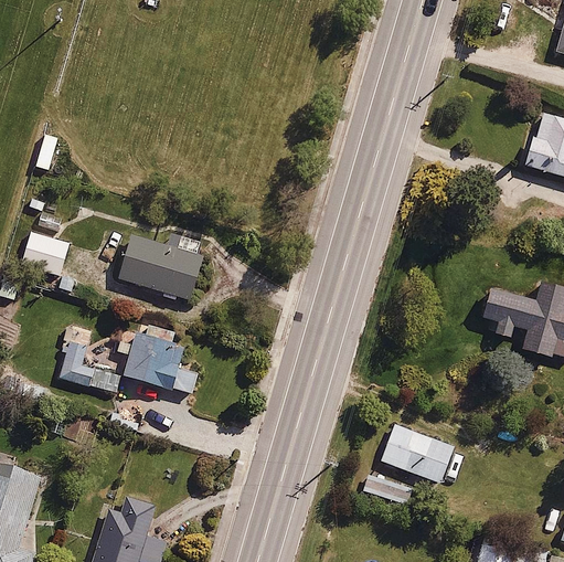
[(563,8),(553,51),(563,53),(563,8)]
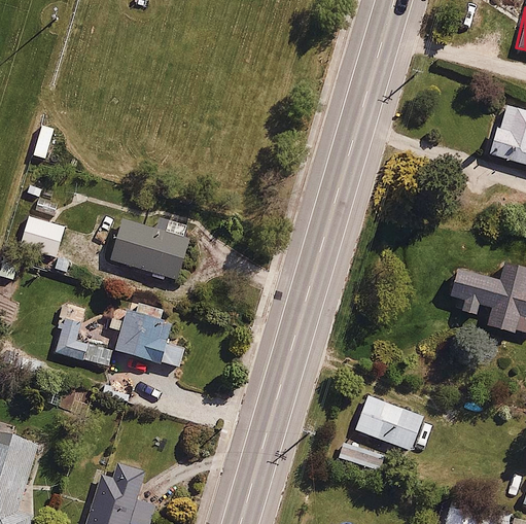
[(525,110),(506,105),(500,130),(489,128),(482,154),(525,165),(525,110)]
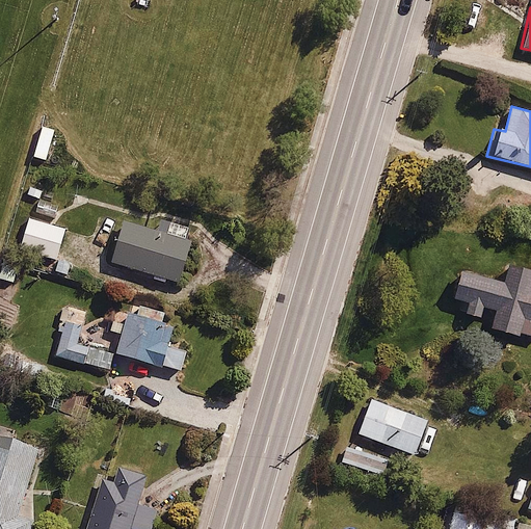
[(57,130),(35,125),(28,159),(50,163),(57,130)]
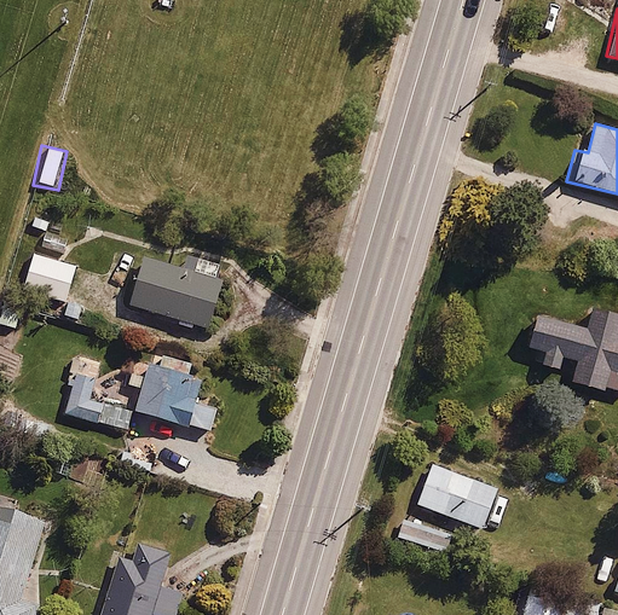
[(74,266),(29,253),(18,293),(63,306),(74,266)]
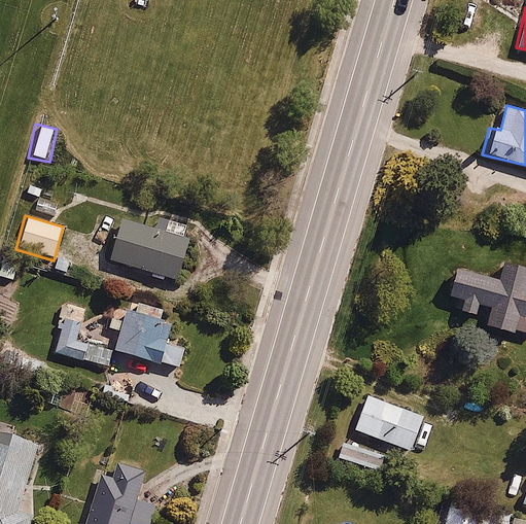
[(190,239),(124,219),(110,265),(177,284),(190,239)]
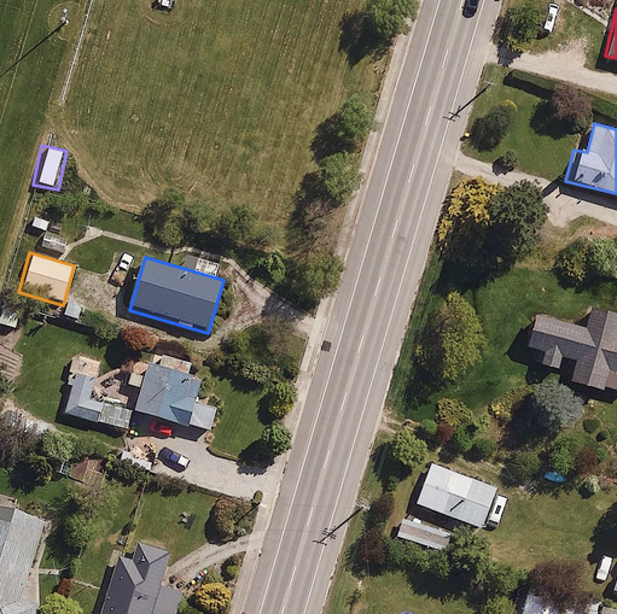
[(585,327),(543,314),(533,350),(545,352),(540,366),(554,369),(558,356),(572,361),(565,384),(607,397),(610,391),(616,393),(616,308),(593,300),(585,327)]
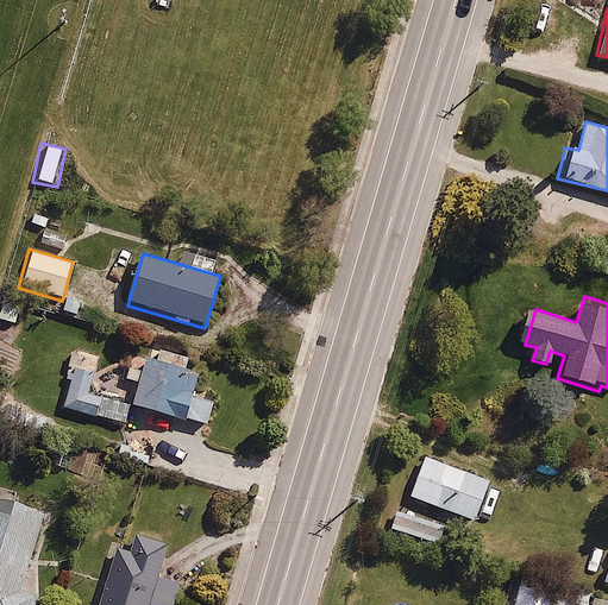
[(198,375),(185,371),(189,357),(149,345),(132,407),(207,428),(214,403),(192,396),(198,375)]
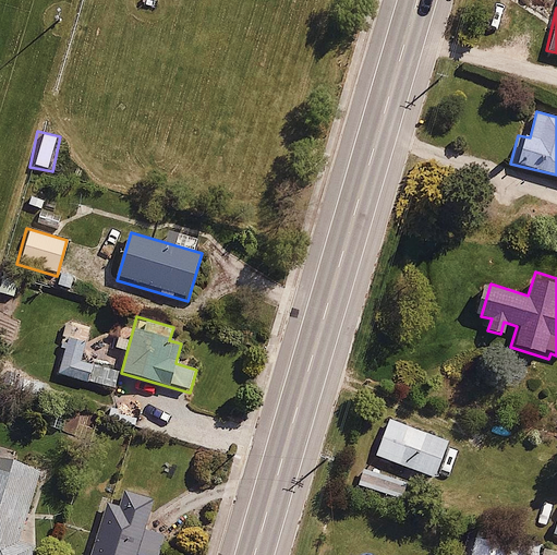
[(93,330),(72,325),(58,376),(109,391),(116,370),(84,361),(93,330)]
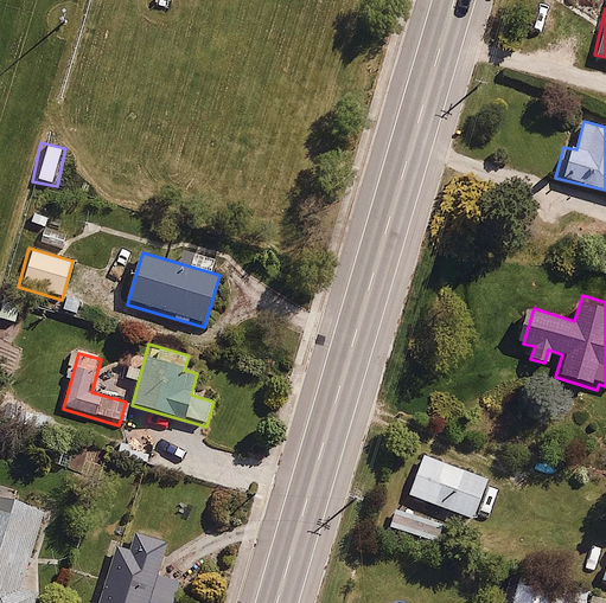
[(422,454),(408,495),(474,518),(489,476),(422,454)]
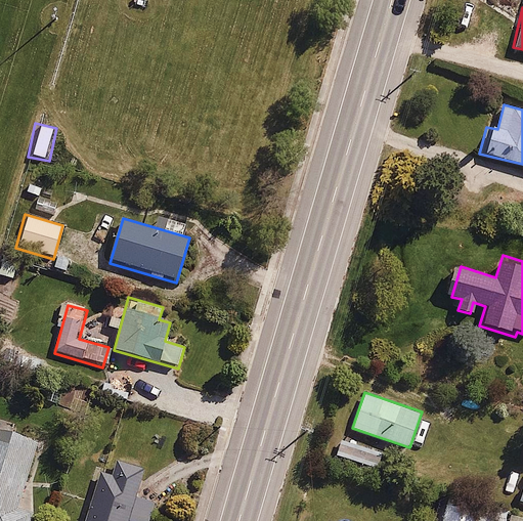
[(16,520),(12,519),(34,437),(0,427),(0,520),(16,520)]
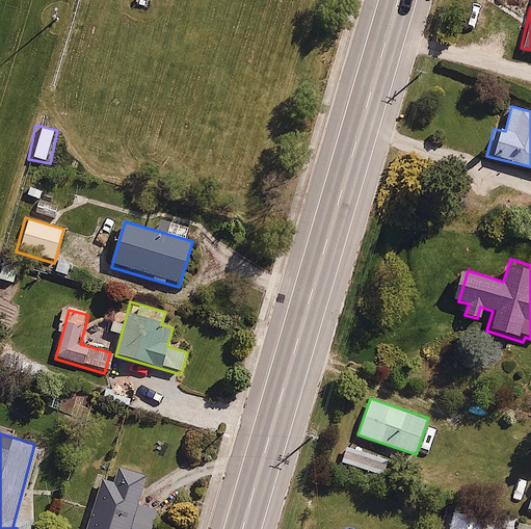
[(389,459),(345,446),(339,466),(382,480),(389,459)]
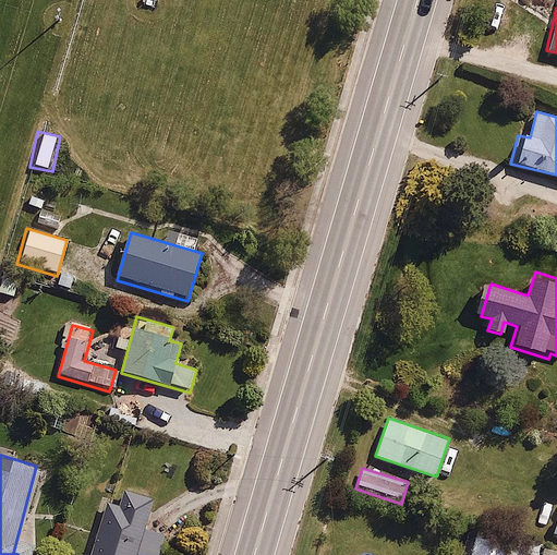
[(158,554),(165,533),(145,528),(153,497),(107,484),(86,554),(158,554)]
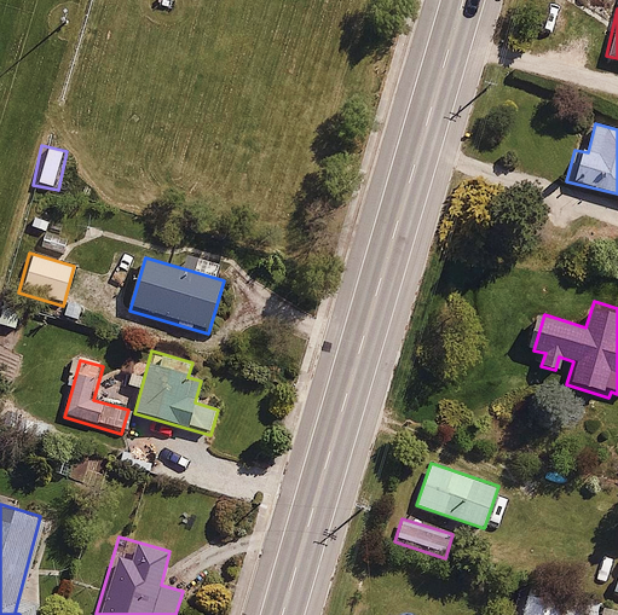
[(524,591),(517,614),(604,614),(605,610),(524,591)]
